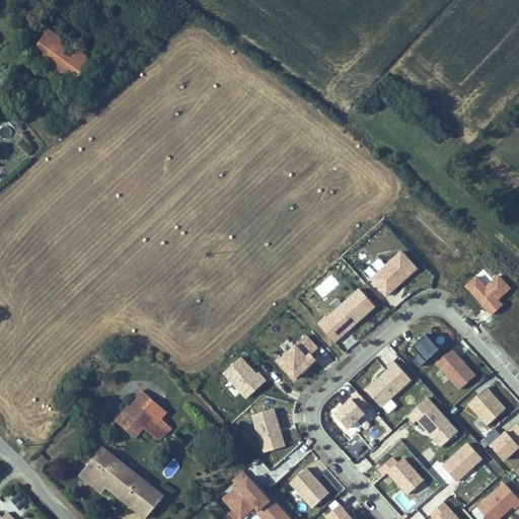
[(53,19),(49,24),(69,38),(72,32),(53,19)]
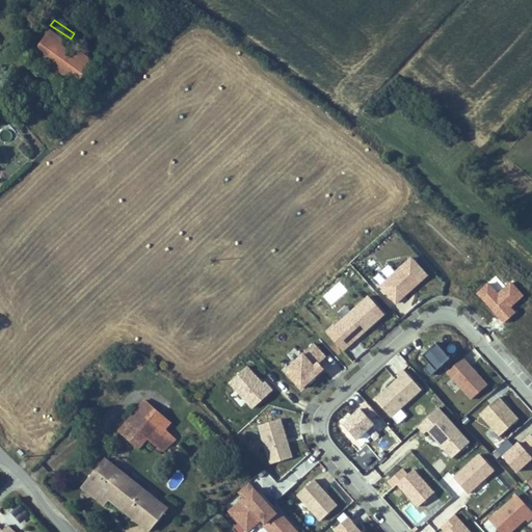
[(36,46),(50,55),(52,52),(71,63),(69,68),(82,77),(100,51),(74,33),(71,38),(50,25),(36,46)]
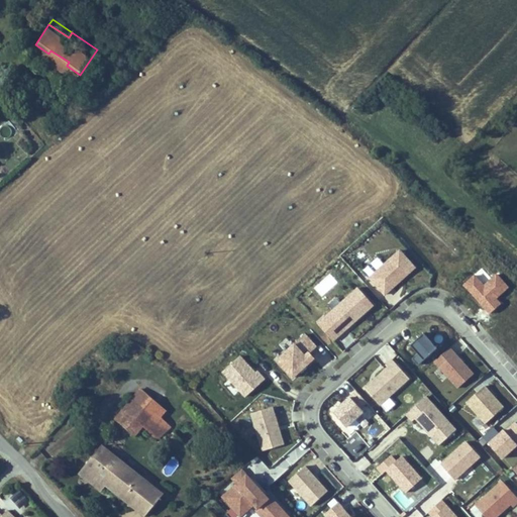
[(50,50),(48,54),(67,66),(69,62),(50,50)]
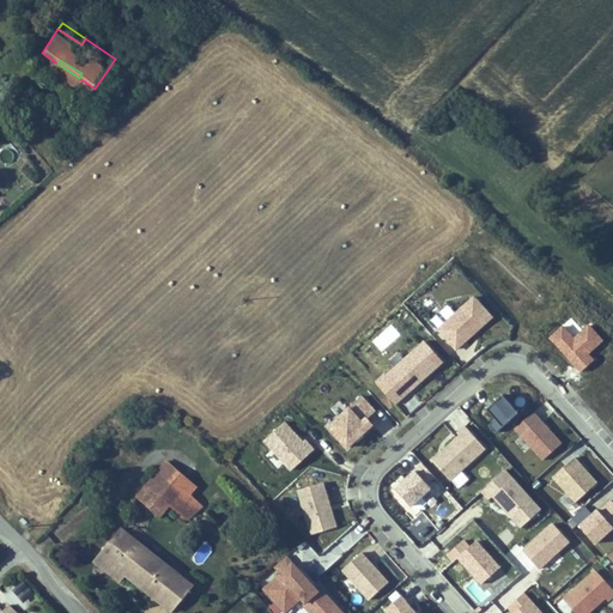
[(459,347),(495,315),(477,295),(441,327),(459,347)]
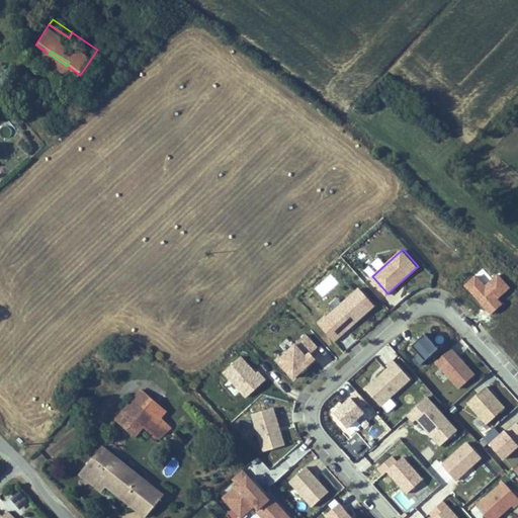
[(336,340),(376,304),(361,287),(321,323),(336,340)]
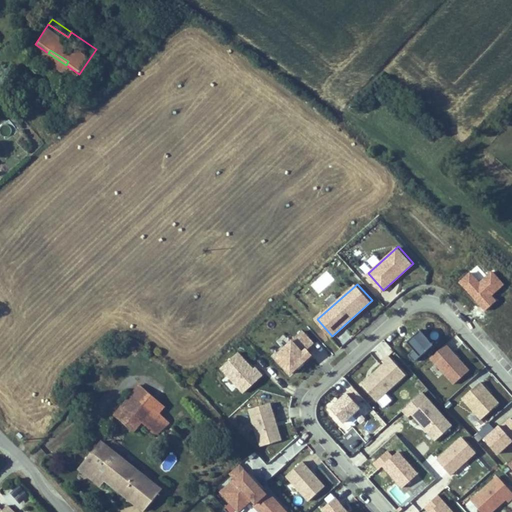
[(417,360),(436,343),(423,328),(410,340),(417,348),(411,353),(417,360)]
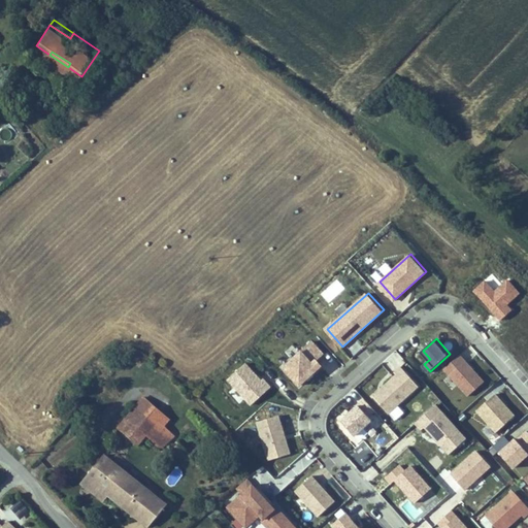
[(323,364),(318,359),(325,353),(314,339),(285,365),(301,384),(323,364)]
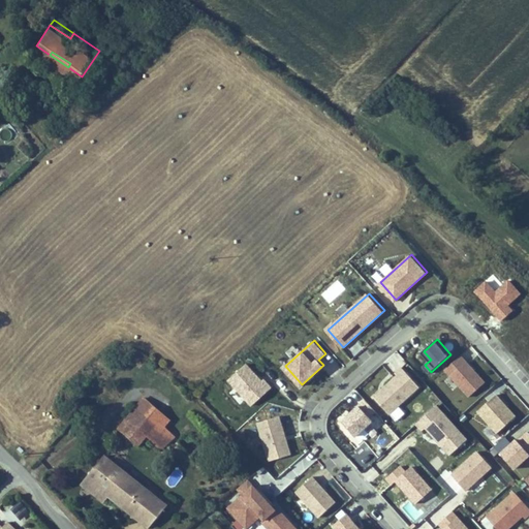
[(487,382),(463,354),(446,369),(471,396),(487,382)]
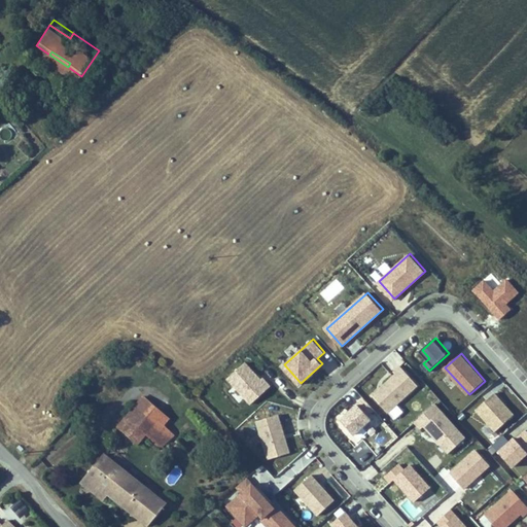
[(261,378),(246,361),(229,377),(251,402),(271,385),(264,377),(261,378)]
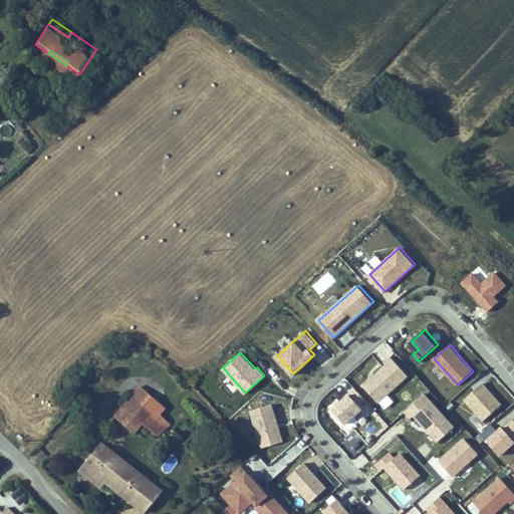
[(379,402),(409,374),(392,356),(386,361),(388,364),(364,384),(379,402)]
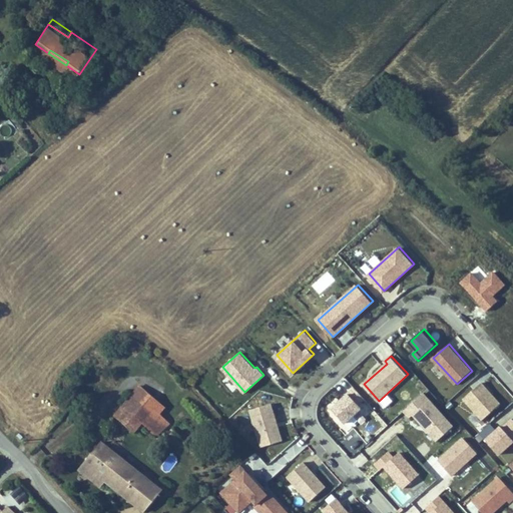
[(344,377),(334,387),(343,396),(353,386),(344,377)]
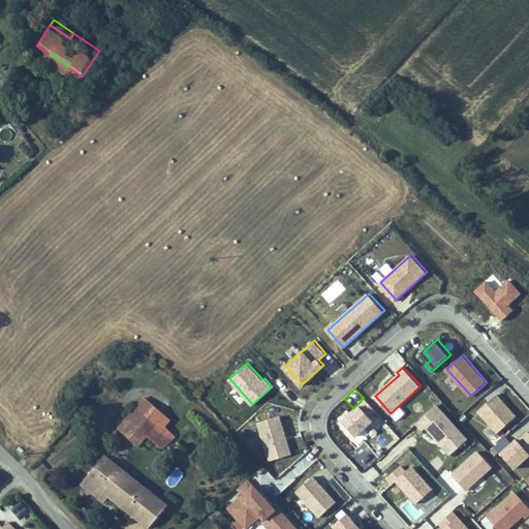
[(500,433),(518,416),(498,394),(479,410),(500,433)]
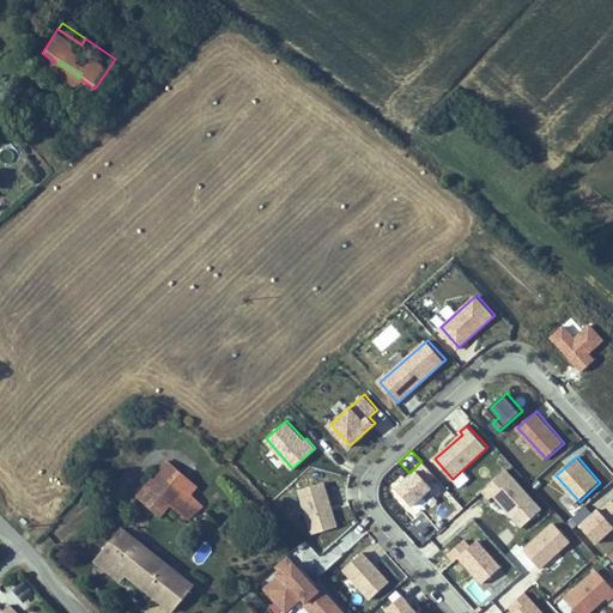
[(157,468),(181,489),(186,483),(162,462),(157,468)]
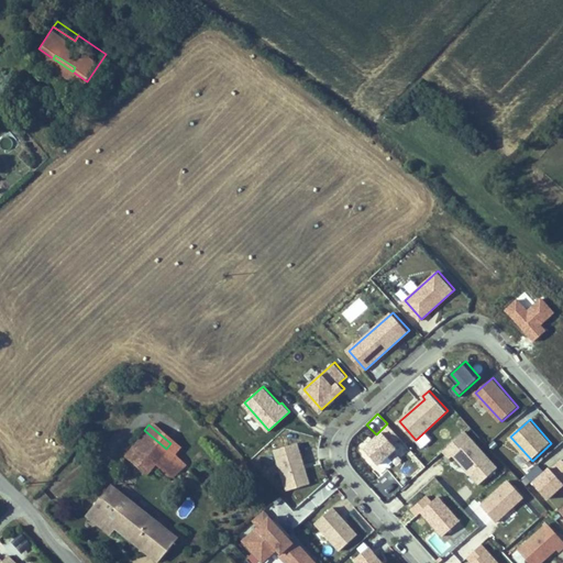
[(398,446),(395,442),(401,437),(390,424),(365,448),(379,463),(398,446)]
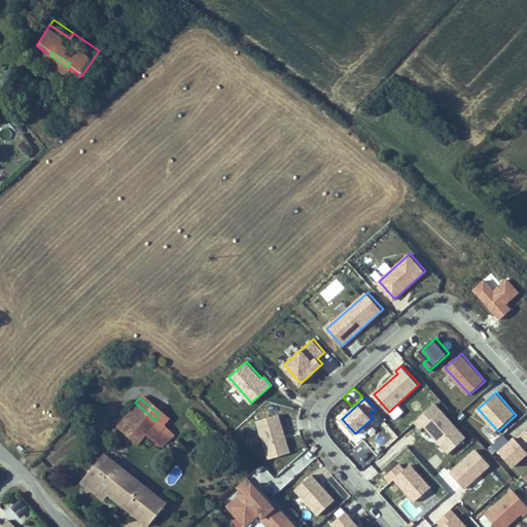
[(155,420),(135,402),(114,428),(135,445),(143,435),(159,449),(172,433),(166,428),(162,433),(157,429),(151,424),(155,420)]
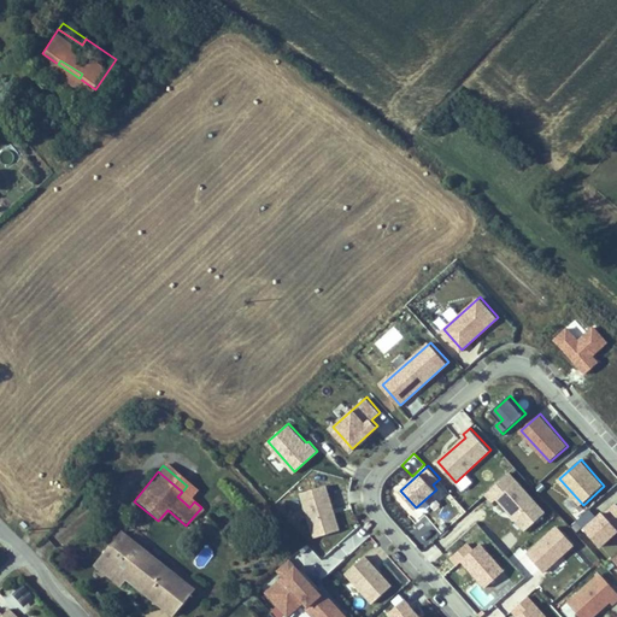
[(546,512),(511,472),(487,493),(494,501),(498,498),(511,512),(513,510),(530,527),(546,512)]
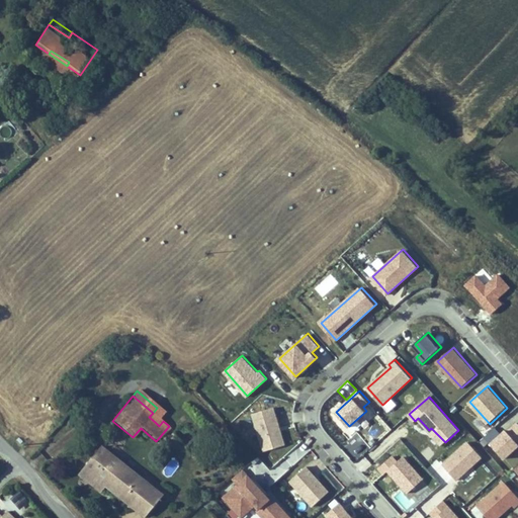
[(285,444),(274,407),(253,413),(264,450),(285,444)]
